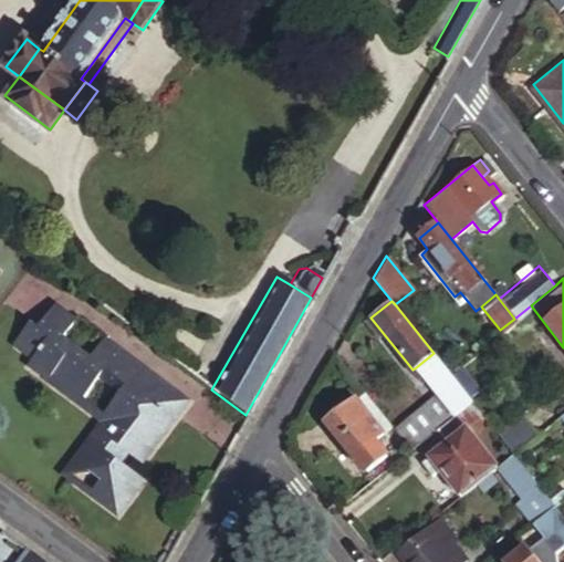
[(100,350),(95,346),(91,353),(64,334),(75,322),(56,306),(41,325),(33,319),(13,344),(30,357),(28,362),(81,403),(98,381),(117,395),(105,412),(122,425),(84,474),(96,482),(89,492),(113,511),(137,479),(118,464),(125,456),(136,462),(169,422),(165,417),(175,404),(180,406),(183,403),(138,371),(134,376),(112,358),(100,350)]
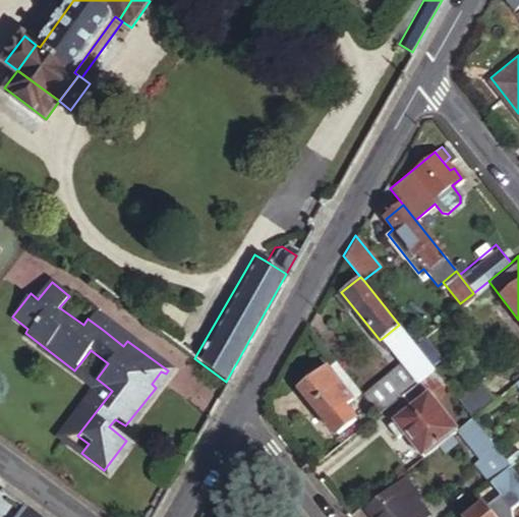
[(99,306),(88,319),(92,322),(99,313),(102,309),(99,306)]
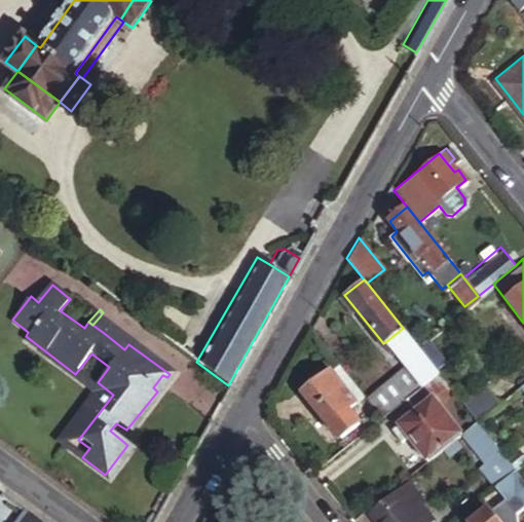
[(100,317),(92,325),(104,333),(110,325),(100,317)]
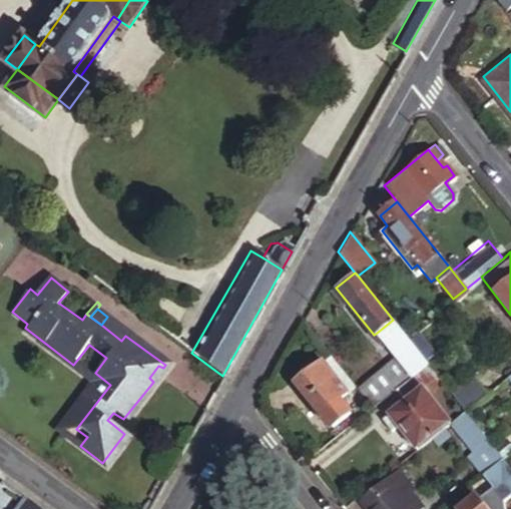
[(392,354),(353,385),(372,408),(395,389),(428,363),(393,320),(377,333),(392,354)]
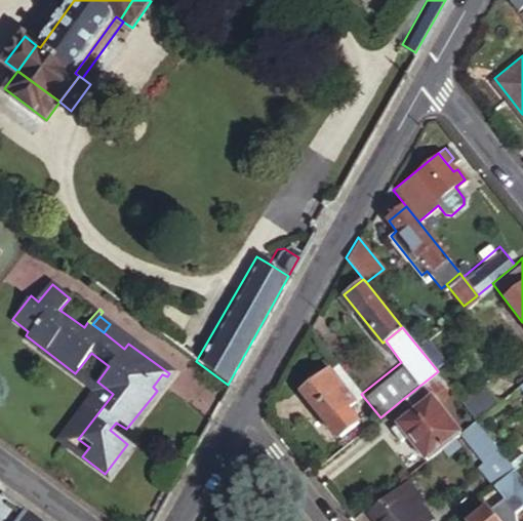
[(364,417),(329,371),(302,392),(328,425),(330,423),(340,436),(364,417)]
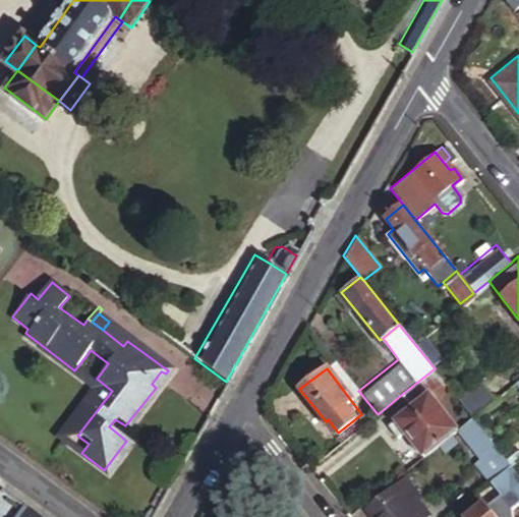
[(434,400),(449,388),(435,368),(401,395),(410,407),(389,424),(397,436),(404,431),(423,455),(457,428),(434,400)]
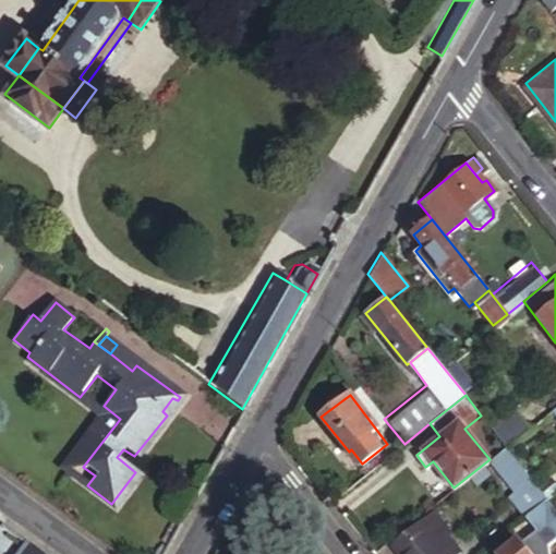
[(555,410),(555,398),(545,408),(552,414),(555,410)]
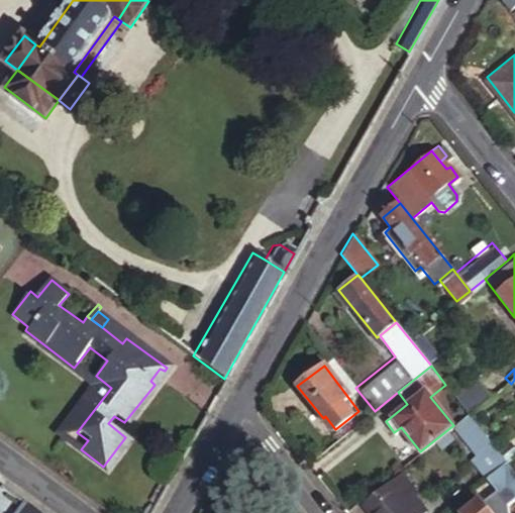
[(472,374),(450,390),(467,410),(487,393),(472,374)]
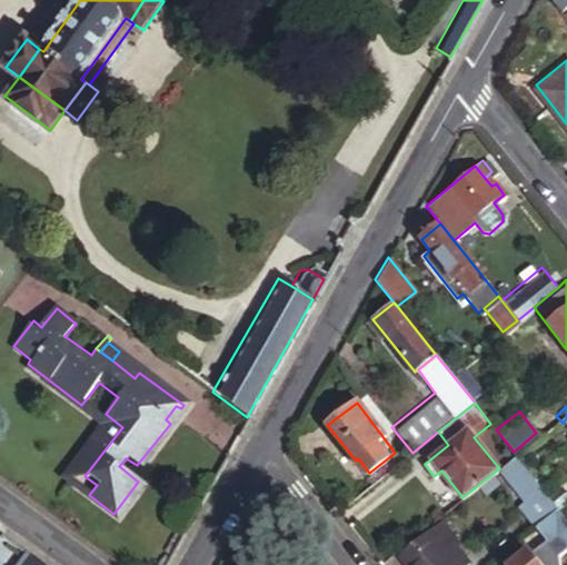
[(122,427),(106,414),(61,474),(89,495),(97,485),(85,476),(122,427)]
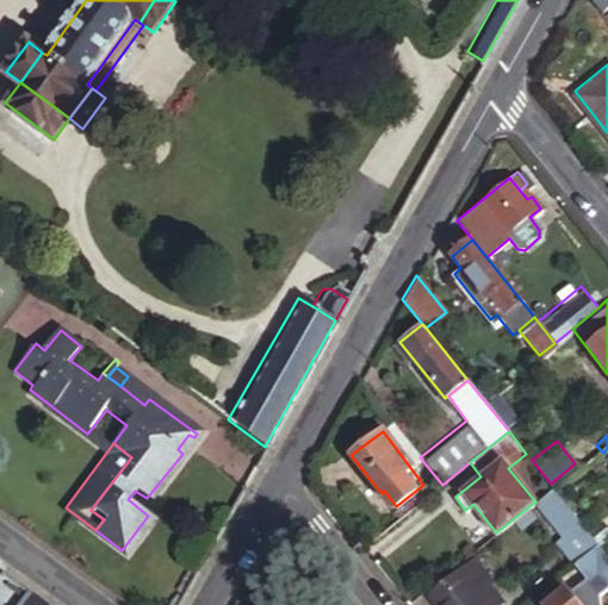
[(553,524),(571,510),(552,487),(535,501),(553,524)]
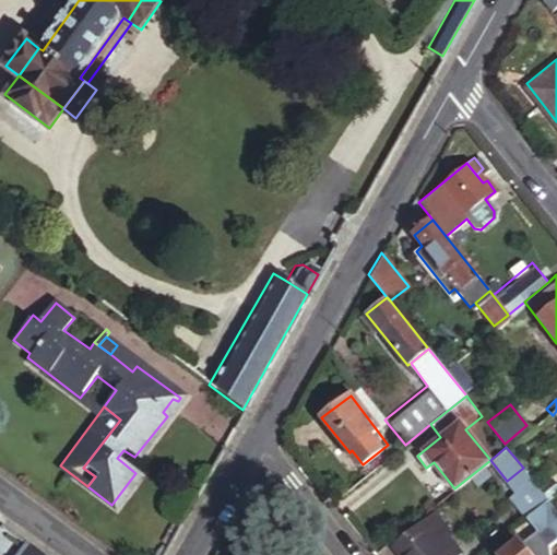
[(529,515),(548,499),(545,495),(523,468),(507,481),(513,491),(509,495),(525,517),(529,515)]
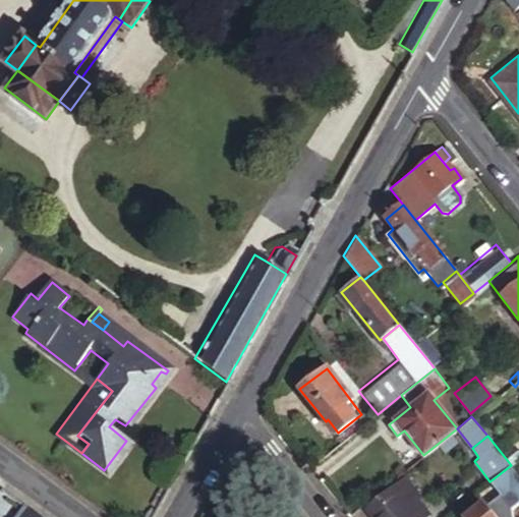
[(518,474),(511,465),(493,479),(503,493),(503,494),(509,490),(518,502),(518,474)]
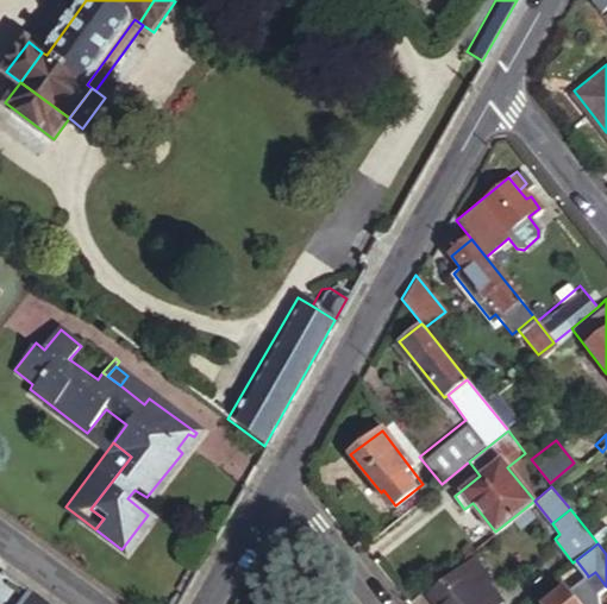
[(493,603),(462,566),(429,593),(437,603),(493,603)]
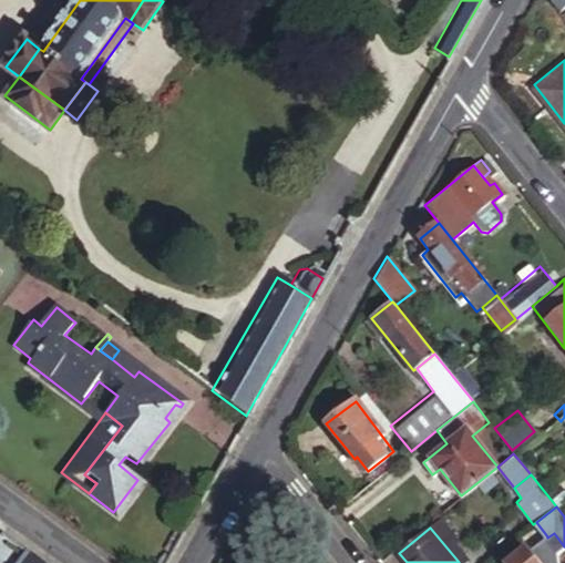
[(530,550),(526,546),(506,562),(557,562),(556,554),(564,548),(564,546),(554,533),(547,538),(547,536),(530,550)]
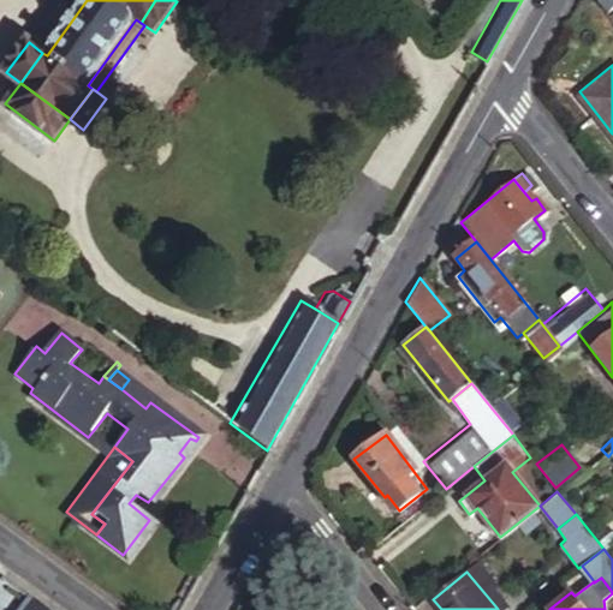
[(35,609),(46,597),(28,584),(16,599),(29,609),(35,609)]
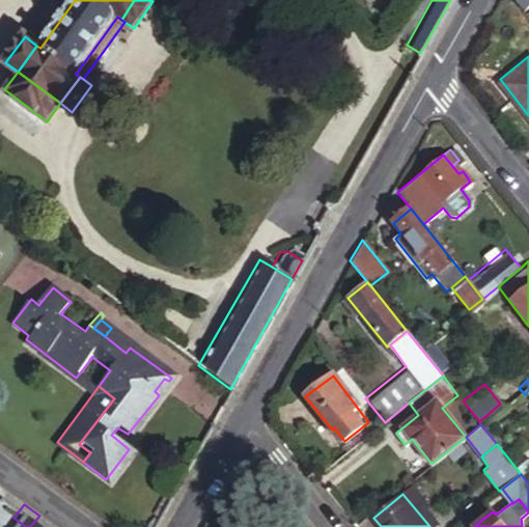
[(54,526),(39,516),(30,526),(54,526)]
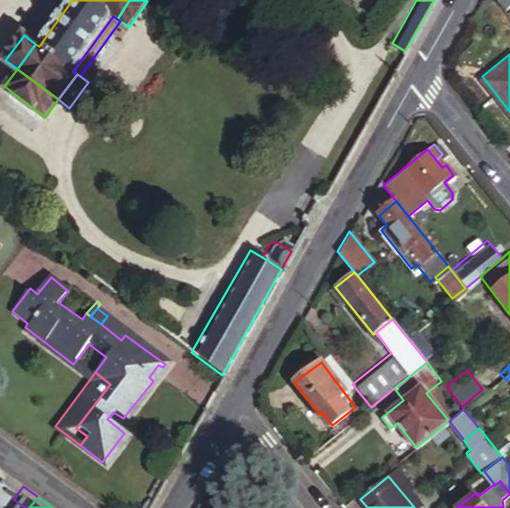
[(24,507),(13,499),(6,507),(24,507)]
